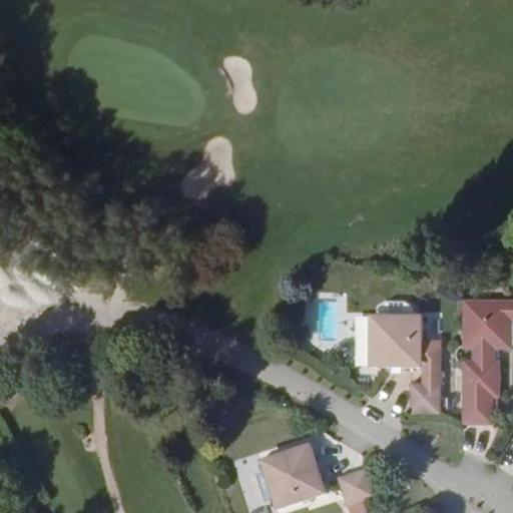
[(512,298),(465,299),(464,344),(464,348),(473,347),(473,359),(464,359),(464,362),(464,423),(494,423),(493,397),(501,396),(501,360),(496,360),(496,348),(512,348),(512,325),(512,320),(512,319),(512,298)]
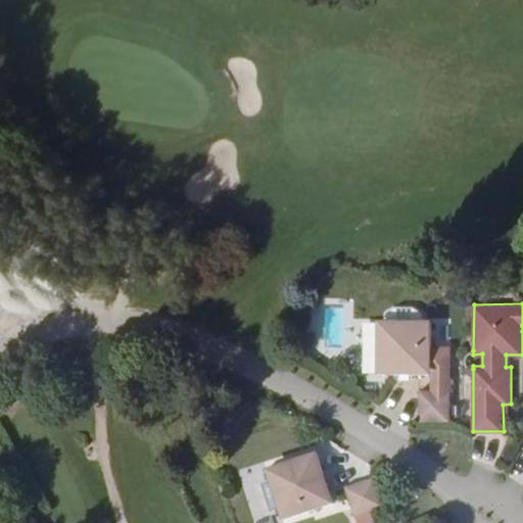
[(416,306),(407,306),(397,306),(388,312),(385,319),(428,321),(425,313),(416,306)]
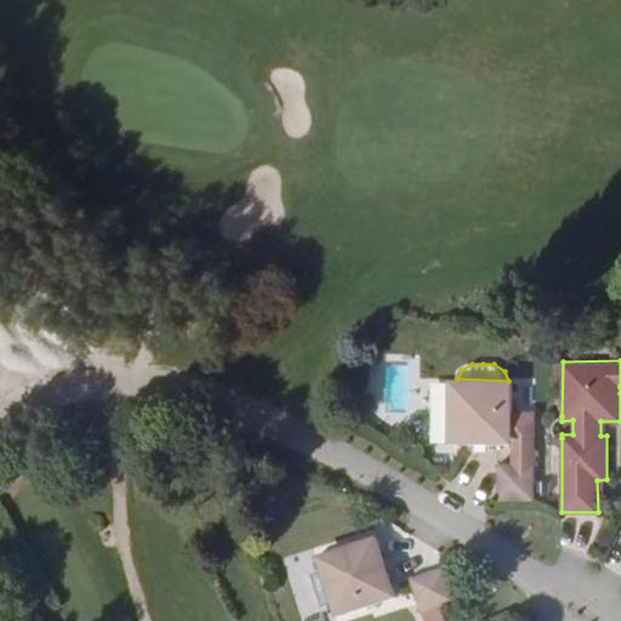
[(512,411),(512,381),(508,381),(457,379),(450,379),(449,443),(512,443),(512,411)]
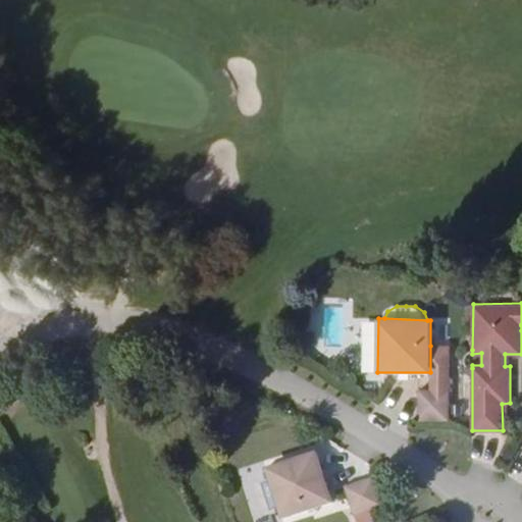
[(430,389),(450,389),(450,346),(430,346),(430,372),(430,389)]
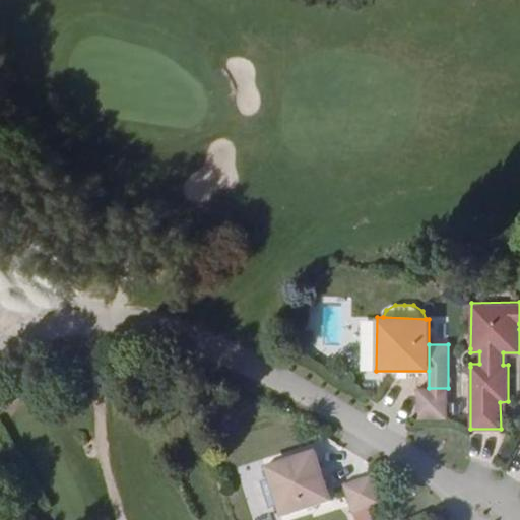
[(447,418),(448,388),(429,388),(418,388),(417,417),(447,418)]
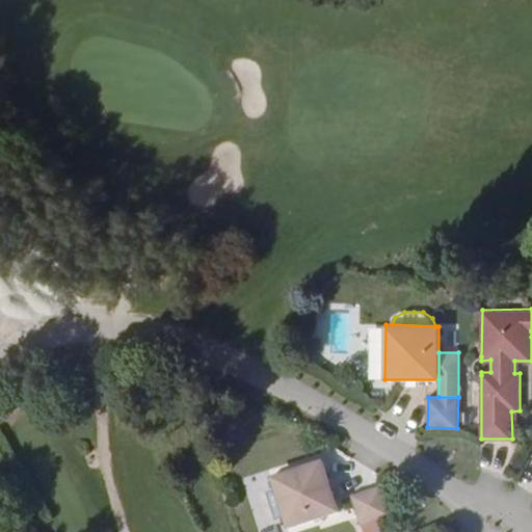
[(340,509),(324,457),(272,474),(288,526),(340,509)]
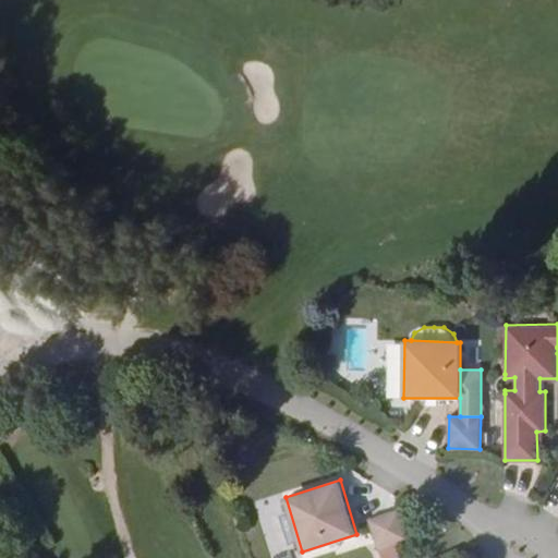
[(410,537),(401,507),(371,518),(379,549),(410,537)]
